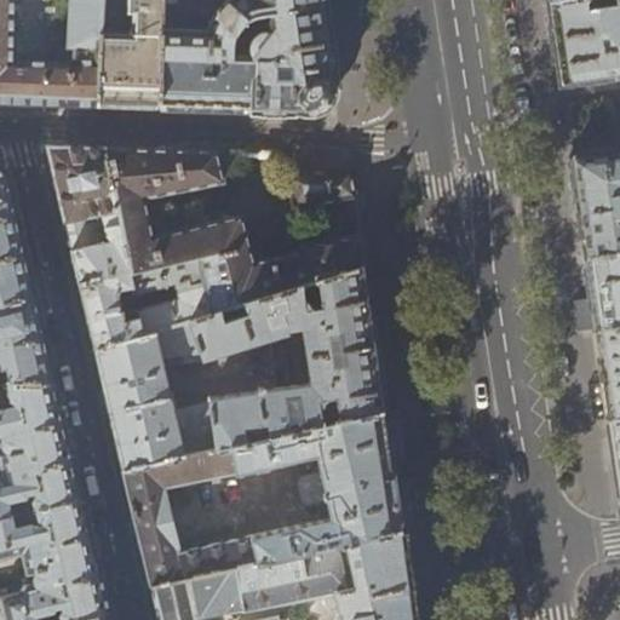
[(40,104),(97,107),(102,33),(102,0),(0,0),(0,103),(35,104),(40,104)]
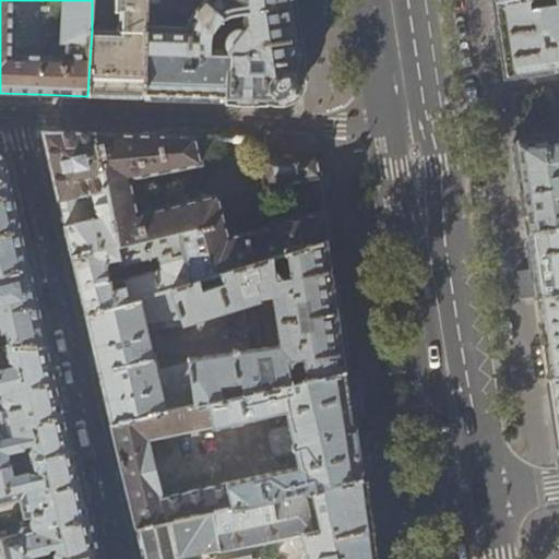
[(146,0),(117,0),(117,10),(121,11),(121,31),(92,30),(87,96),(113,96),(142,96),(145,25),(146,0)]
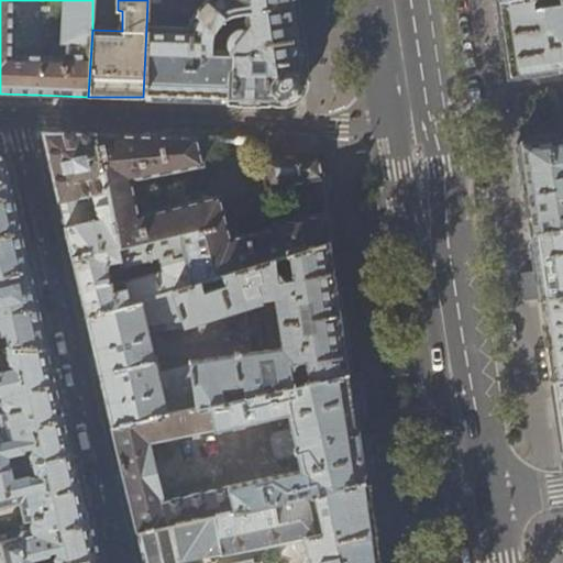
[(304,76),(300,63),(302,63),(295,15),(293,0),(205,0),(197,8),(191,17),(187,28),(146,25),(143,97),(206,99),(227,100),(260,101),(268,101),(268,100),(272,100),(275,101),(284,102),(291,98),(298,92),(302,85),(304,76)]
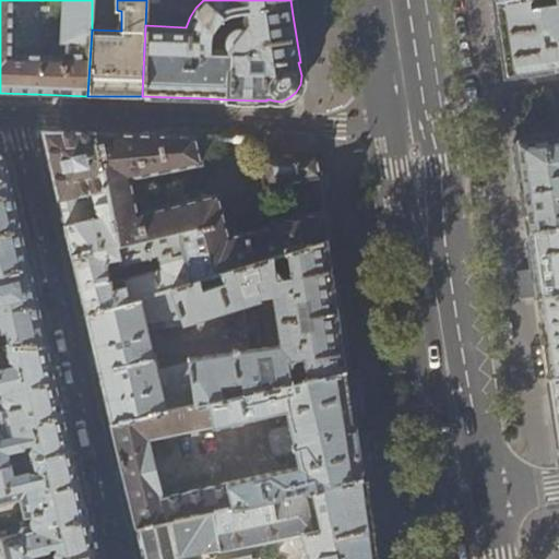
[(558,0),(554,0),(555,3),(528,7),(526,0),(501,0),(492,1),(498,39),(503,78),(558,68),(558,0)]
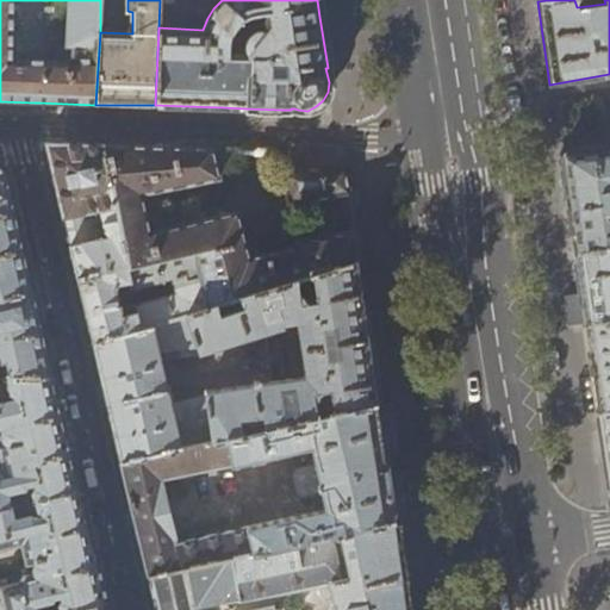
[(565,125),(587,128),(591,107),(567,104),(565,125)]
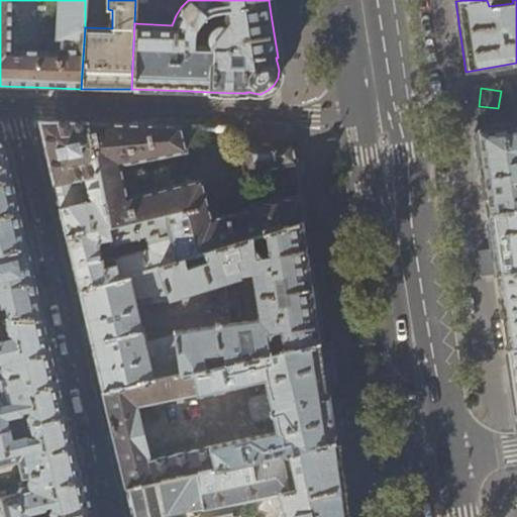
[(55,194),(65,236),(109,226),(87,123),(37,121),(44,148),(53,185),(55,194)]
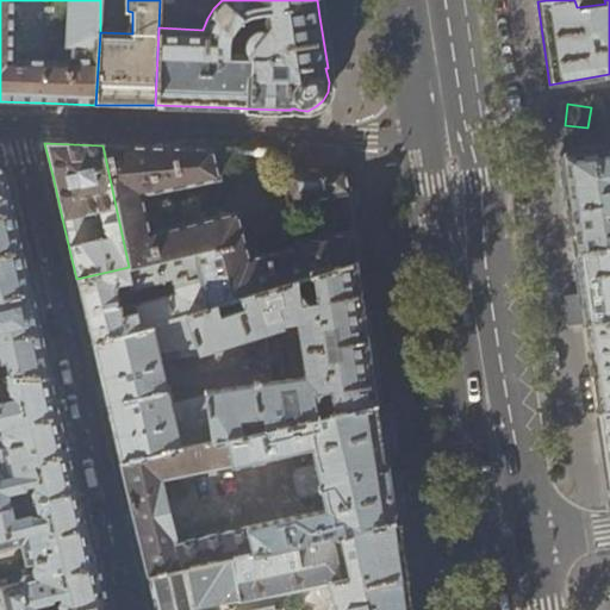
[(126,147),(103,145),(129,267),(192,253),(206,309),(358,261),(350,212),(344,172),(291,169),(265,154),(259,154),(263,167),(285,169),(292,200),(316,198),(323,237),(299,241),(300,247),(249,260),(237,213),(148,234),(139,193),(218,179),(210,149),(148,147),(126,147)]
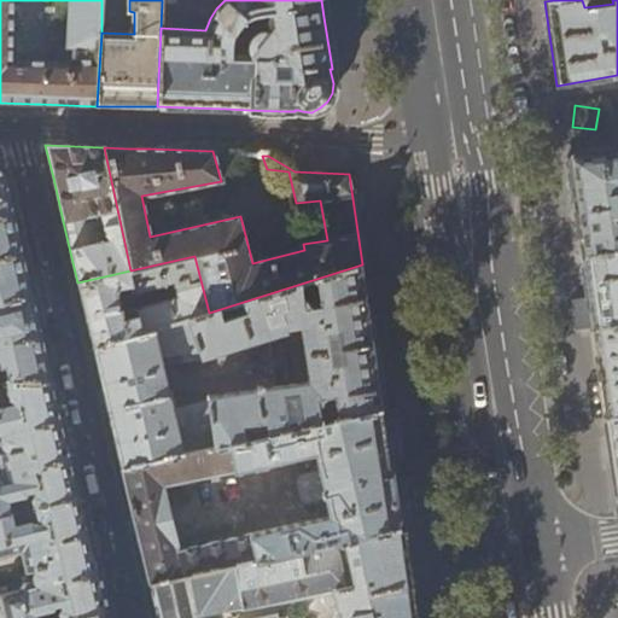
[(583,257),(617,251),(617,149),(567,157),(575,205),(583,257)]
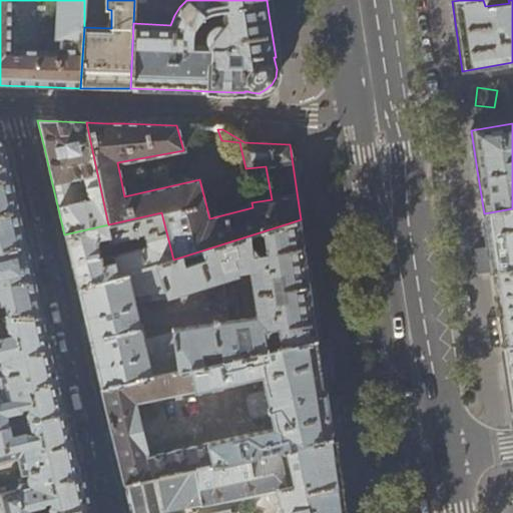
[(0,316),(43,318),(25,240),(20,221),(2,144),(0,141),(0,316)]
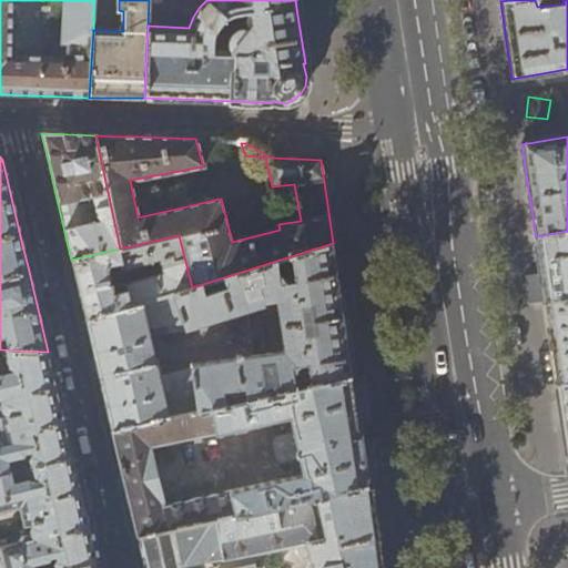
[(567,231),(536,236),(540,265),(546,302),(567,298),(567,231)]
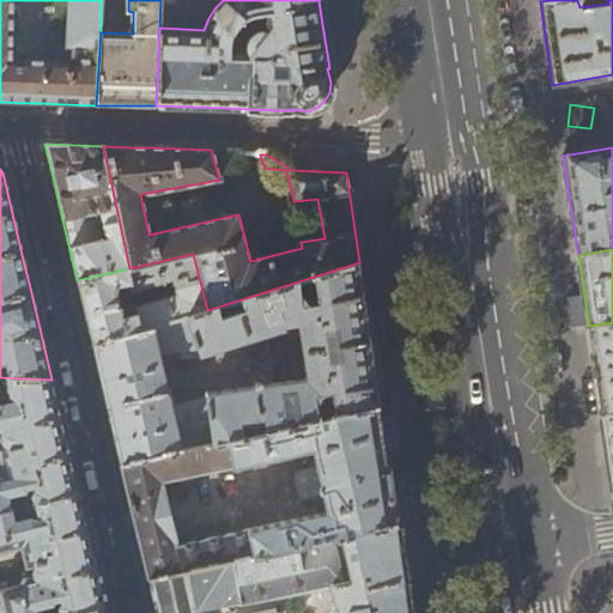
[(193,254),(129,268),(77,280),(84,309),(92,346),(151,329),(207,310),(193,254)]
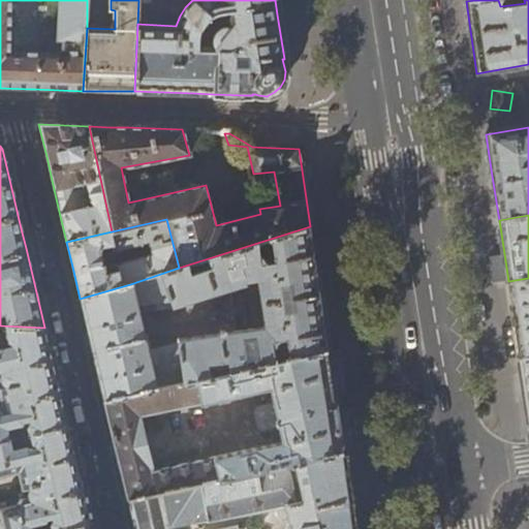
[(179,268),(130,284),(80,299),(91,343),(104,401),(197,379),(329,350),(319,291),(310,226),(179,268)]
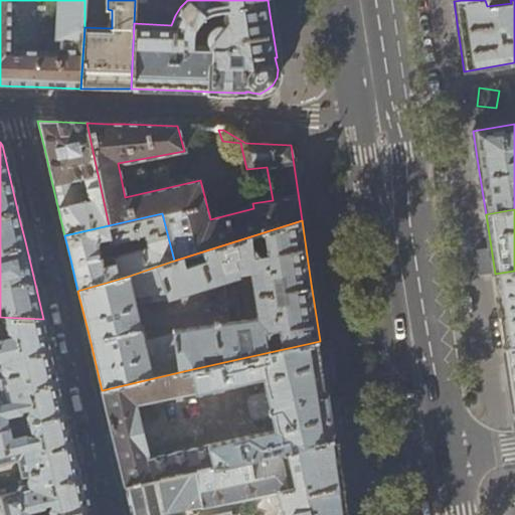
[(477,248),(480,272),(491,271),(489,246),(477,248)]
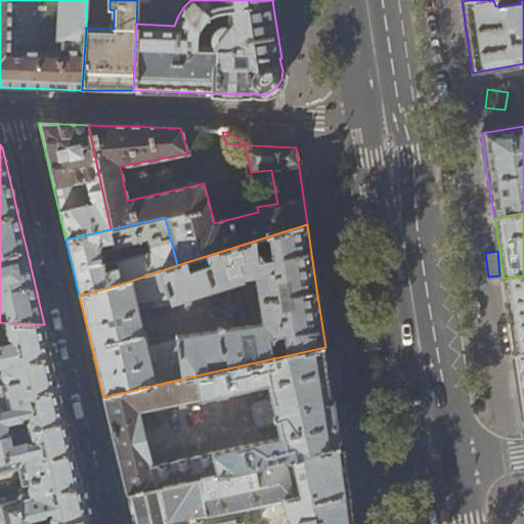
[(523,275),(504,278),(509,316),(515,354),(523,352),(523,275)]
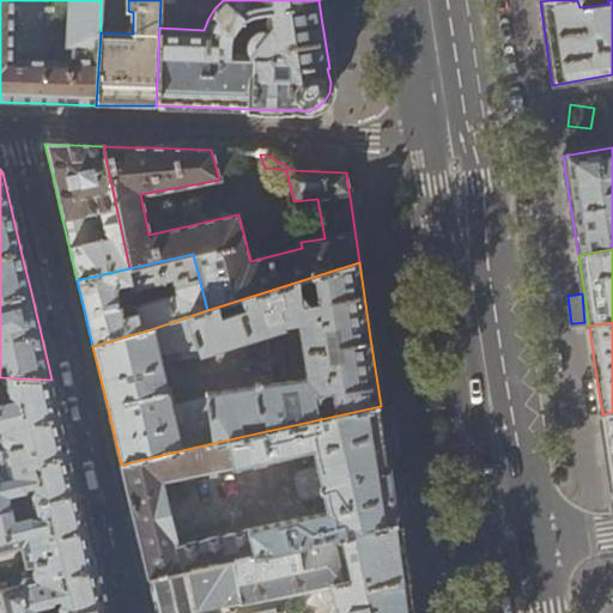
[(90,542),(86,529),(64,430),(59,407),(52,380),(0,377),(0,612),(72,612),(104,605),(90,542)]
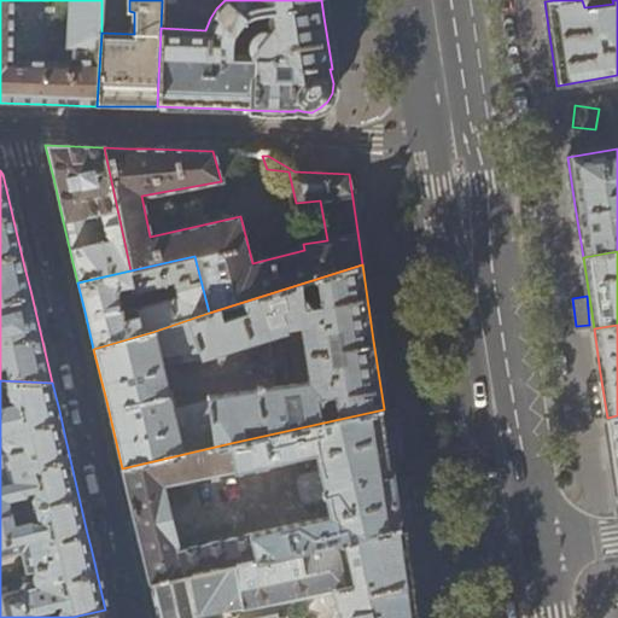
[(384,409),(231,443),(235,470),(315,453),(328,516),(249,535),(255,561),(338,542),(402,529),(392,468),(384,409)]
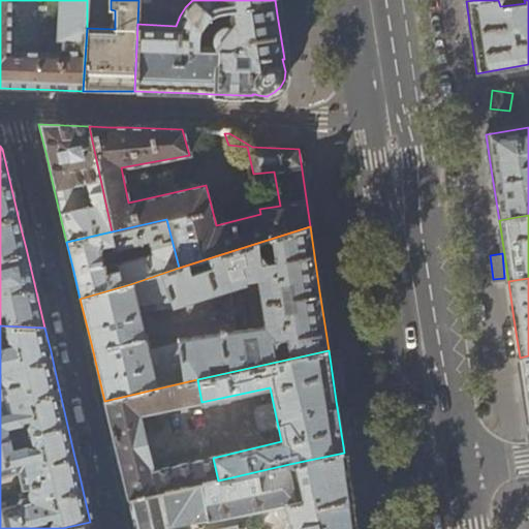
[(528,355),(520,358),(525,394),(528,417),(528,355)]
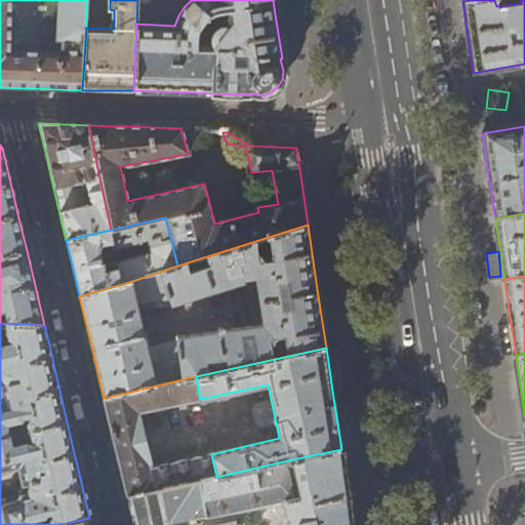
[(115,444),(127,497),(216,477),(211,454),(210,454),(209,450),(179,456),(180,461),(152,468),(139,413),(153,409),(154,414),(167,411),(167,406),(200,399),(196,376),(104,398),(115,444)]
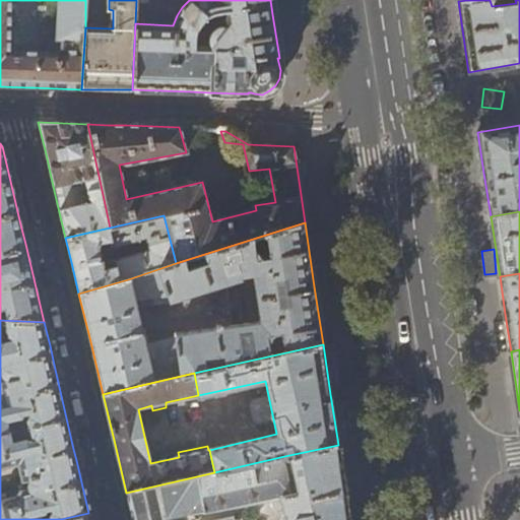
[(348,519),(349,519),(338,445),(284,456),(293,496),(283,498),(285,507),(286,514),(284,515),(285,519),(348,519)]
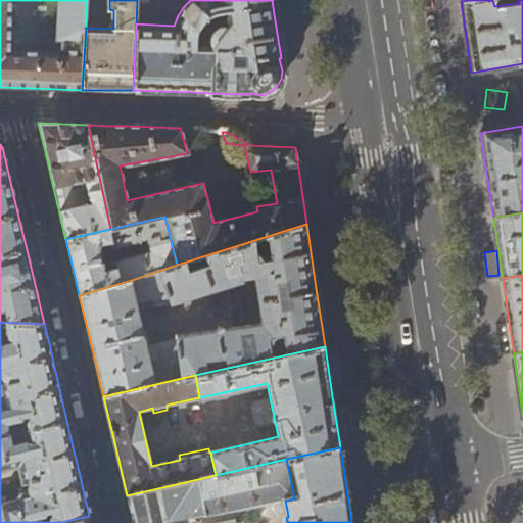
[(266,522),(266,518),(239,522),(233,522),(232,511),(272,503),(273,505),(272,507),(279,512),(280,511),(287,510),(285,501),(294,498),(286,459),(216,475),(127,495),(133,522),(165,522),(164,516),(201,508),(203,517),(204,516),(206,522),(266,522)]
